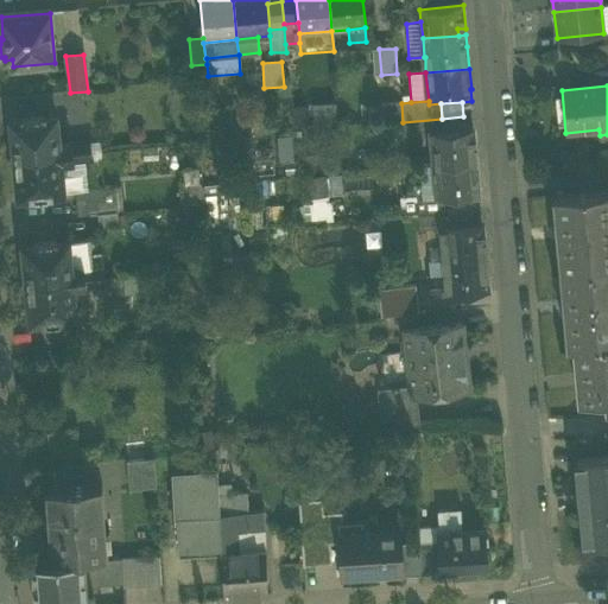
[(442,119),(443,133),(464,131),(463,116),(442,119)]
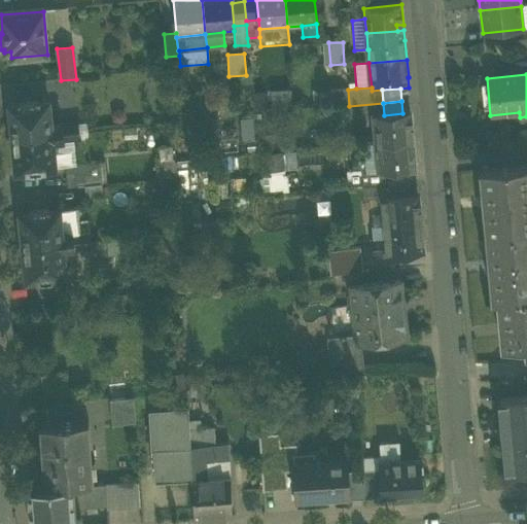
[(12,139),(51,136),(50,128),(48,103),(39,104),(39,102),(20,103),(20,105),(9,106),(12,139)]
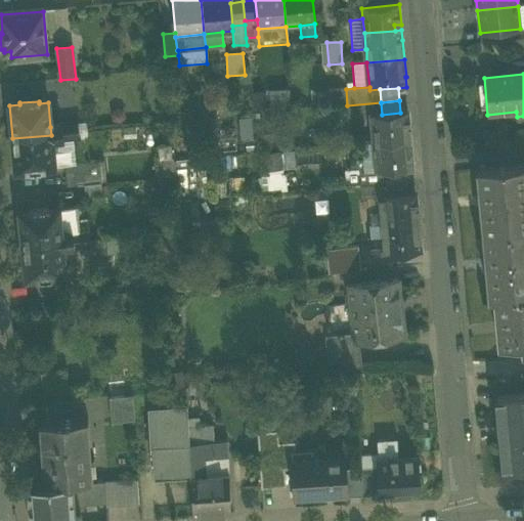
[(375,143),(411,140),(408,112),(400,113),(382,115),(372,116),(375,143)]
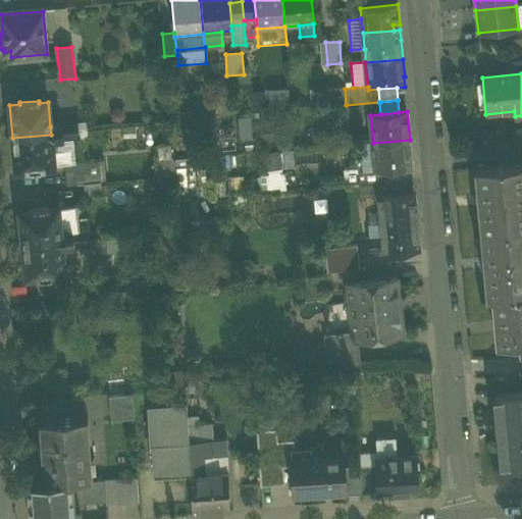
[(252,118),(238,119),(240,142),(254,140),(252,118)]
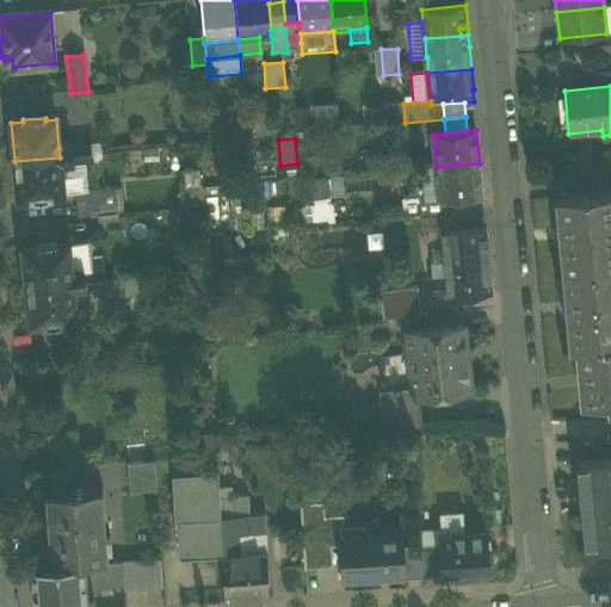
[(91,144),(59,148),(60,158),(92,154),(91,144)]
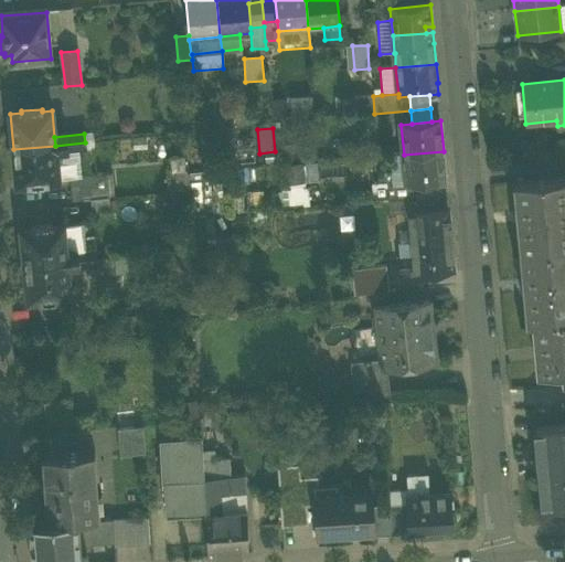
[(85,142),(55,146),(56,155),(81,152),(86,151),(85,142)]
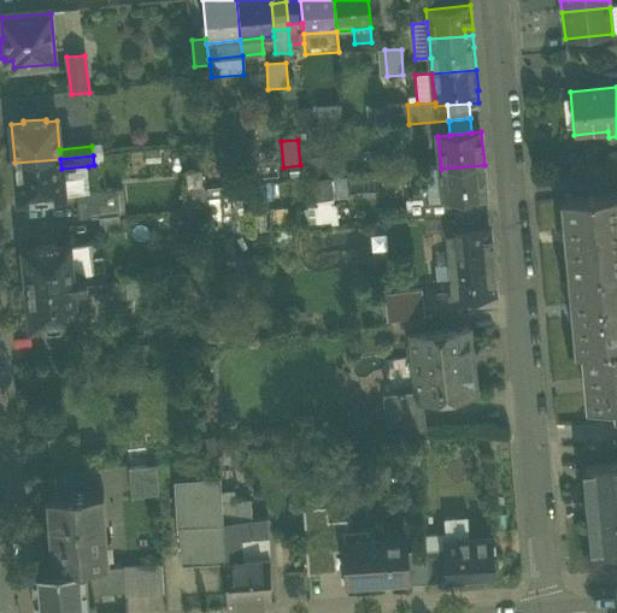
[(64,198),(62,169),(60,159),(15,163),(18,201),(30,200),(30,202),(53,201),(53,199),(64,198)]
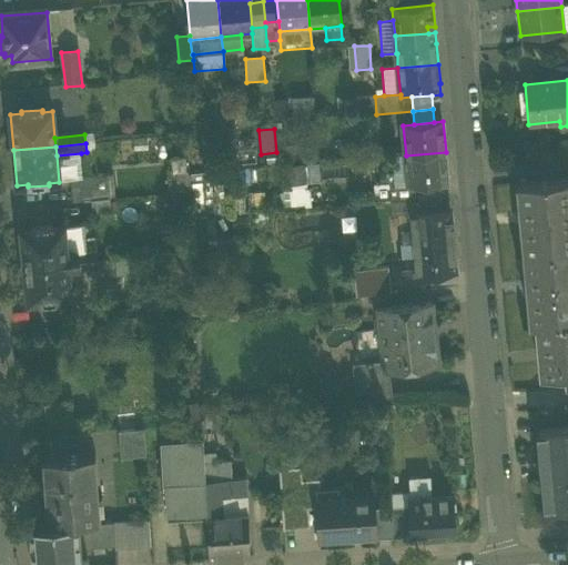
[(448,171),(446,152),(406,155),(408,187),(419,185),(439,183),(448,182),(447,171),(448,171)]
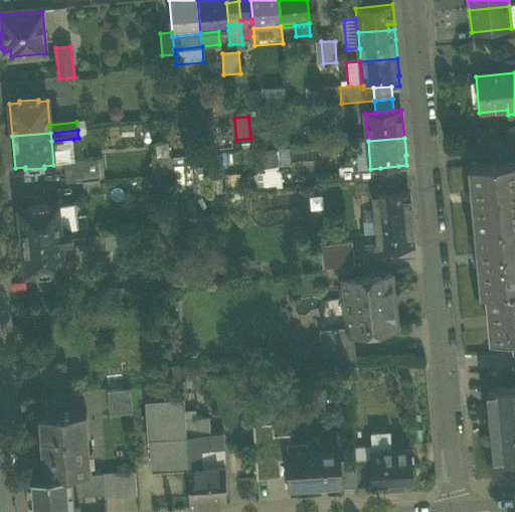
[(73,139),(51,141),(53,165),(64,164),(76,163),(73,139)]
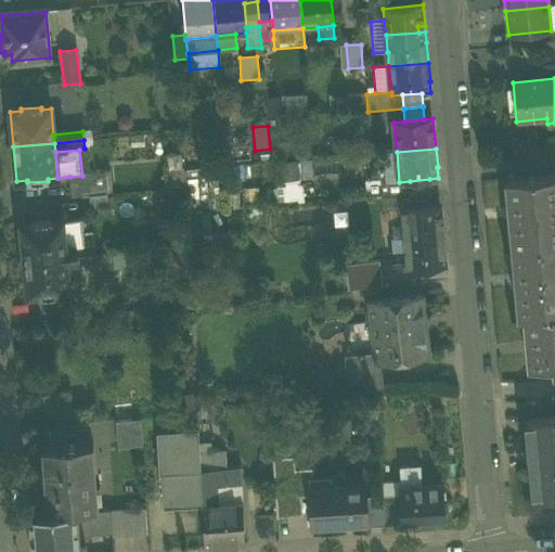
[(399,182),(397,152),(382,154),(384,180),(384,183),(399,182)]
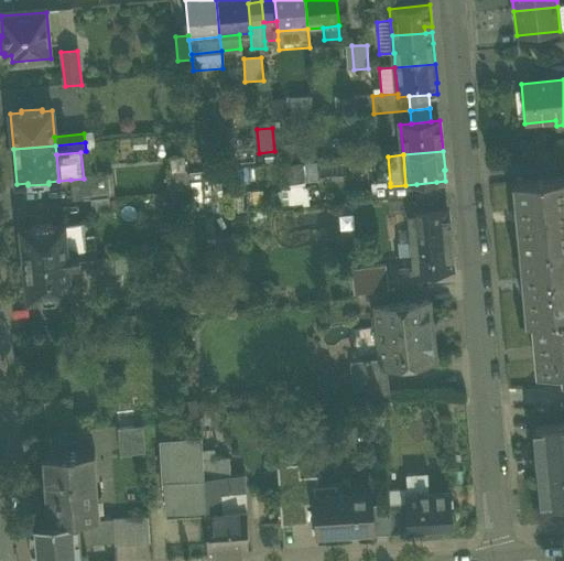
[(317,162),(302,163),(304,184),(318,183),(317,162)]
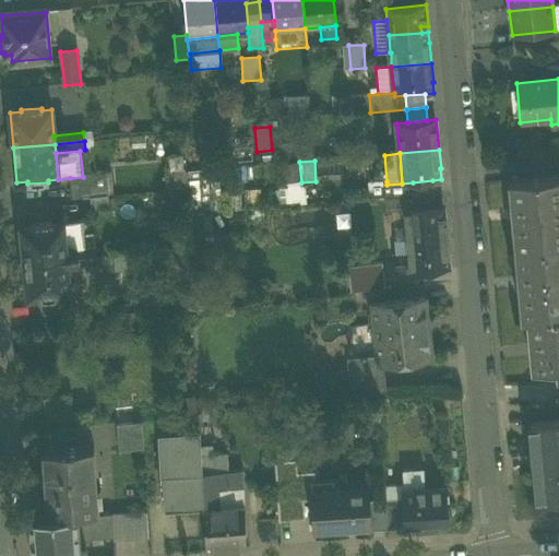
[(284,184),(301,182),(299,162),(282,164),(284,184)]
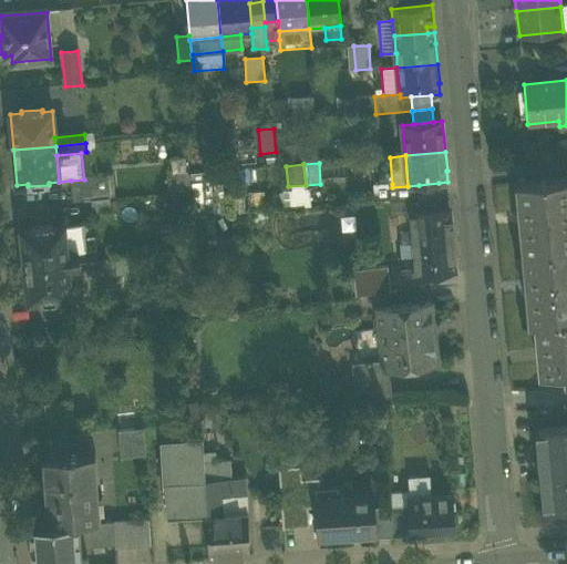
[(227,216),(223,172),(189,175),(194,219),(227,216)]
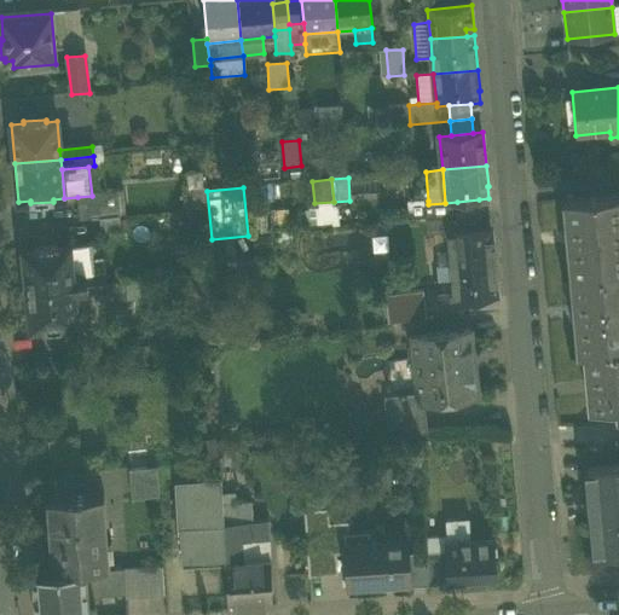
[(92,196),(77,197),(80,221),(99,220),(119,218),(126,218),(123,192),(92,196)]
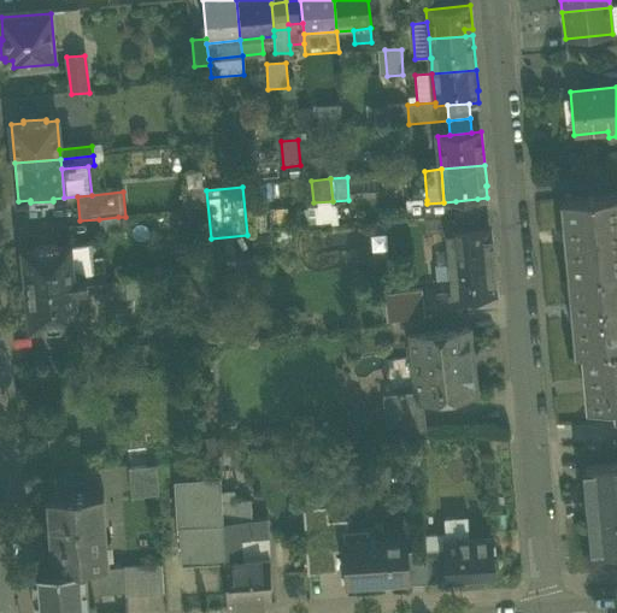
[(574,245),(576,276),(616,271),(616,195),(569,200),(573,231),(565,233),(566,246),(574,245)]
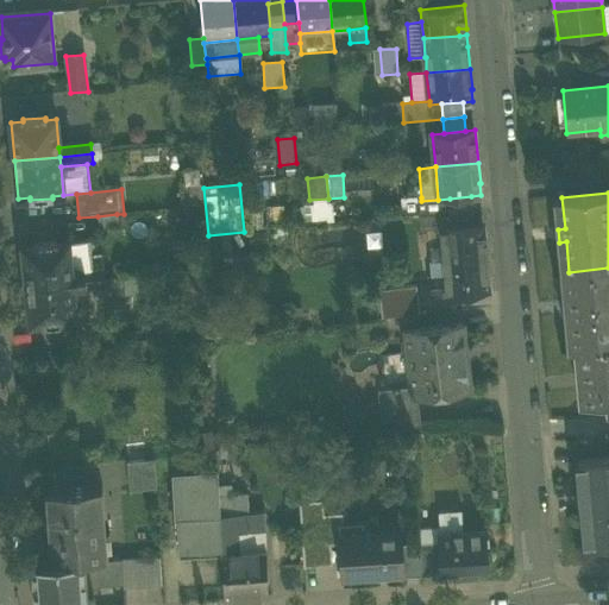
[(450,199),(451,213),(472,212),(471,196),(450,199)]
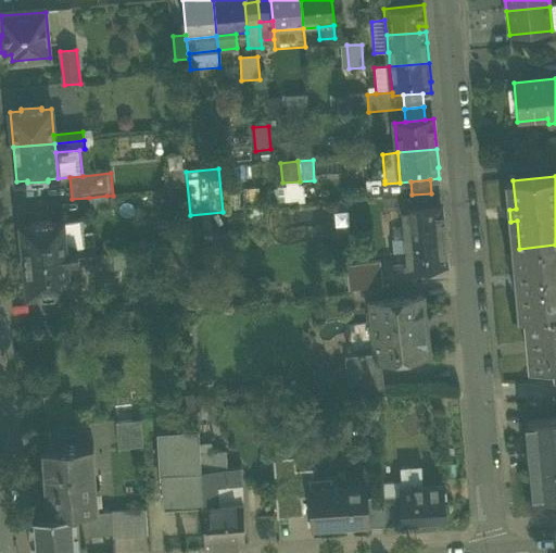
[(384,184),(384,180),(366,181),(367,199),(382,198),(386,198),(384,184)]
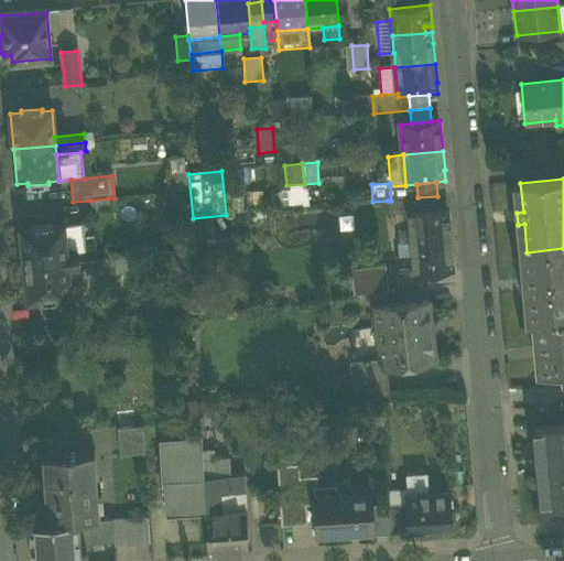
[(418,197),(416,184),(405,185),(390,186),(391,201),(418,197)]
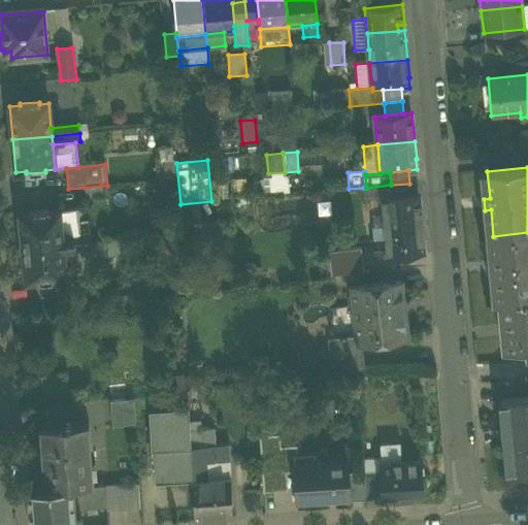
[(284,177),(261,179),(262,194),(285,192),(284,177)]
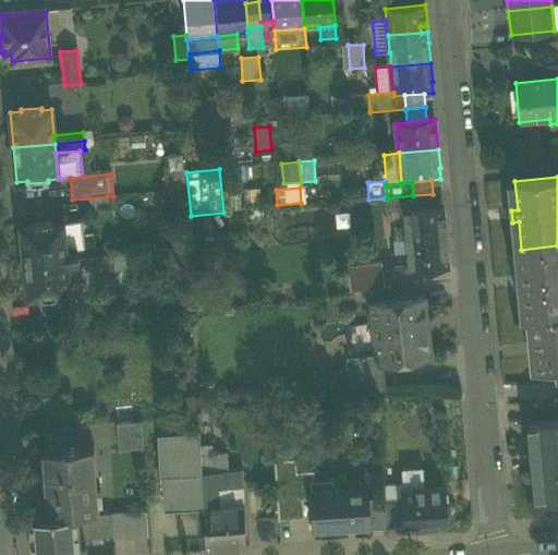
[(435,207),(433,194),(413,195),(414,209),(435,207)]
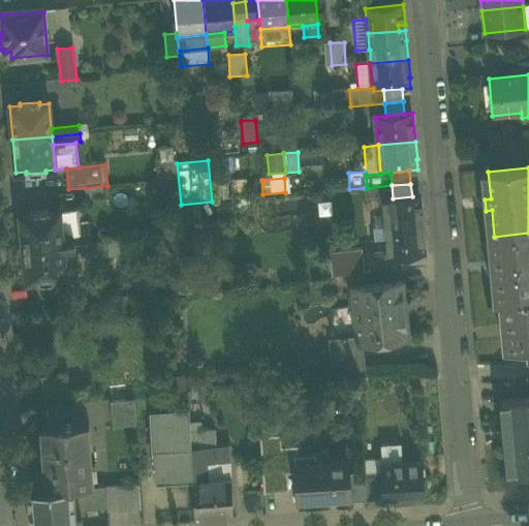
[(393,198),(392,185),(367,188),(364,188),(365,200),(383,198),(393,198)]
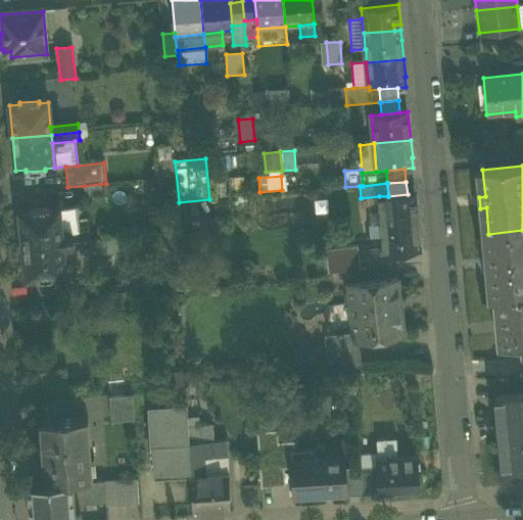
[(84,186),(85,197),(101,195),(100,184),(84,186)]
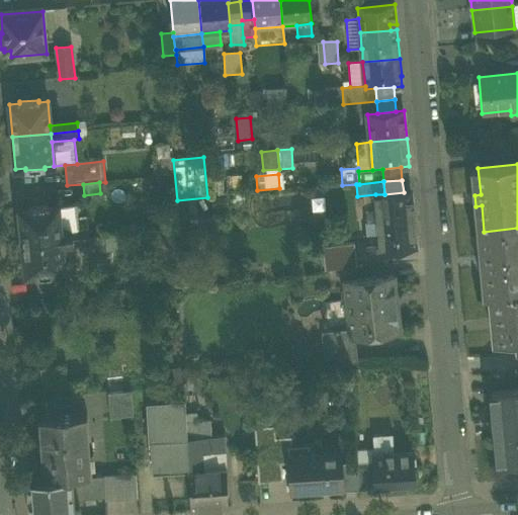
[(375,194),(377,223),(415,220),(413,201),(412,201),(412,191),(404,192),(384,194),(375,194)]
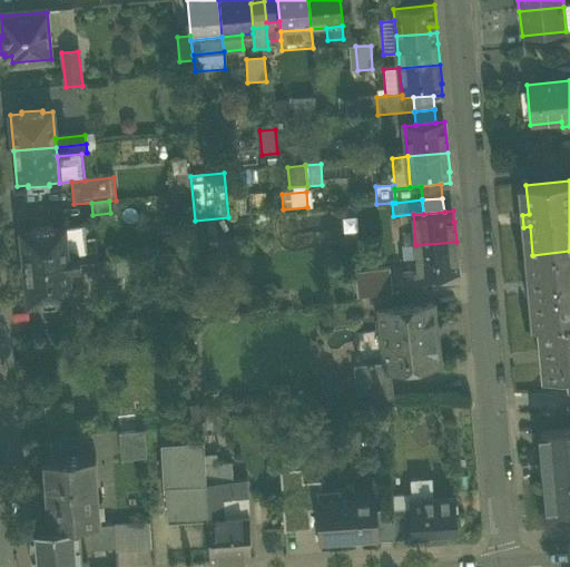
[(64,228),(66,255),(86,254),(84,226),(64,228)]
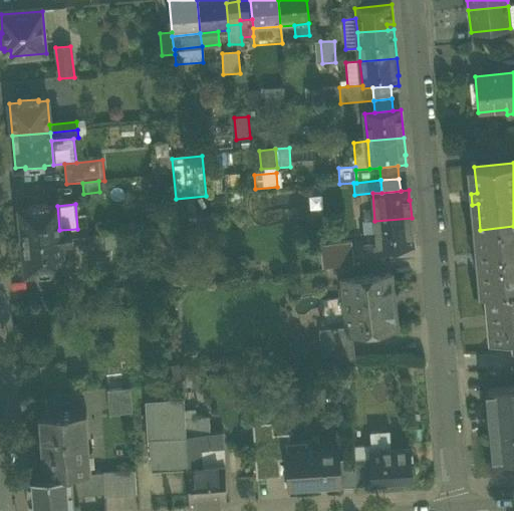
[(22,242),(60,238),(59,230),(57,206),(48,207),(48,205),(29,207),(29,209),(19,210),(22,242)]
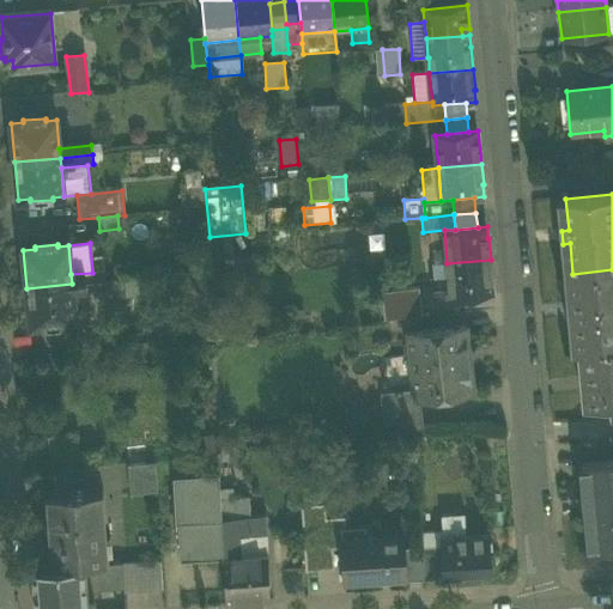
[(492,281),(491,260),(447,263),(448,279),(434,280),(435,298),(450,297),(493,293),(492,281)]
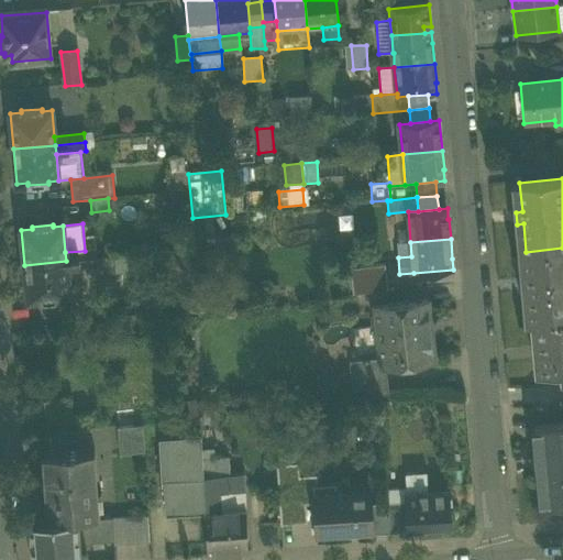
[(529,292),(532,320),(562,317),(562,248),(526,252),(528,280),(522,281),(523,293),(529,292)]
